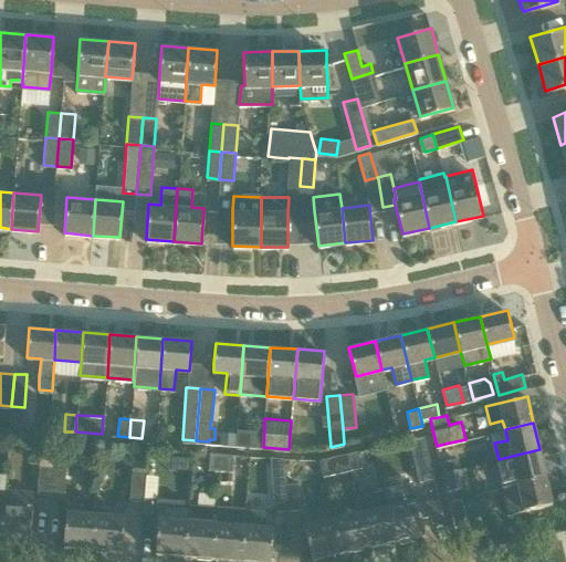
[(263,447),(264,429),(238,428),(238,432),(237,445),(261,446),(261,447),(263,447)]
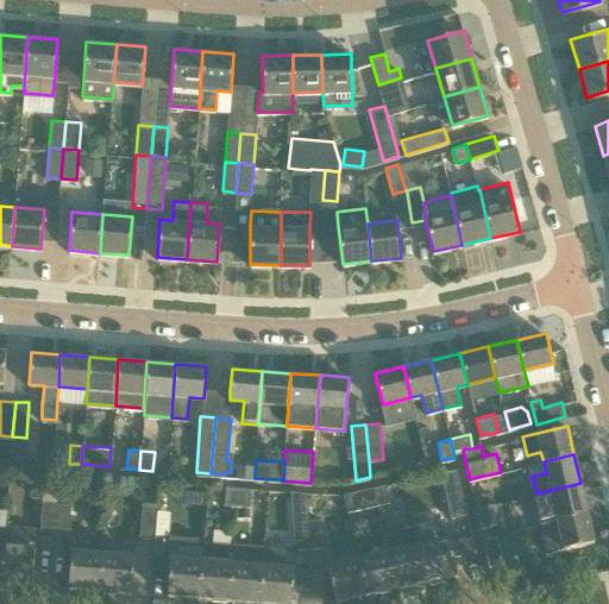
[(255,478),(256,464),(237,463),(236,477),(255,478)]
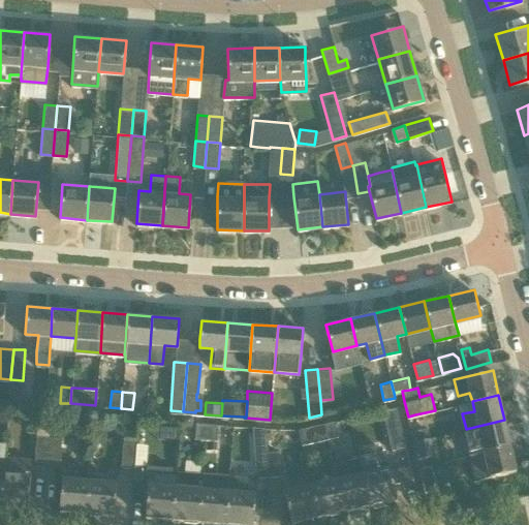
[(396,406),(382,409),(392,449),(405,445),(396,406)]
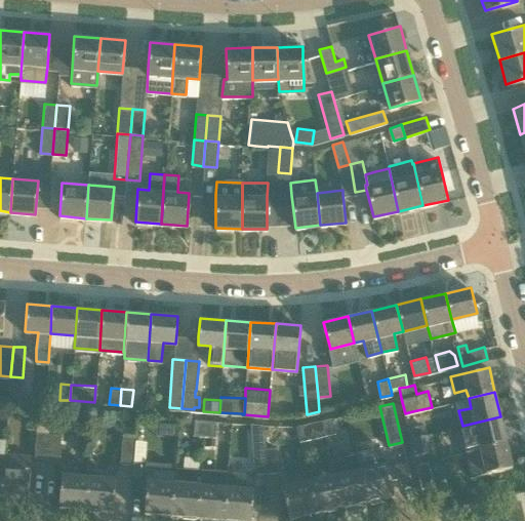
[(332,416),(322,418),(325,434),(335,432),(332,416)]
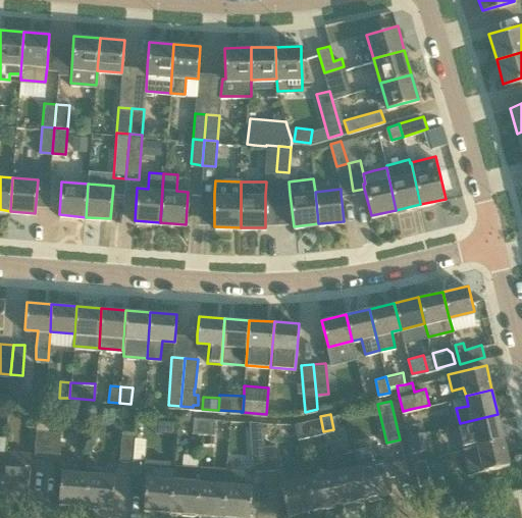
[(464,448),(477,445),(504,438),(498,414),(460,423),(458,423),(464,448)]
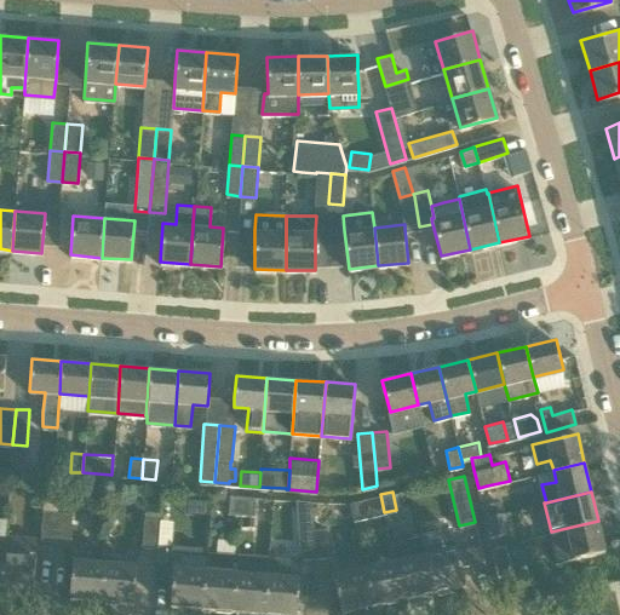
[(242,513),(244,495),(230,494),(228,512),(242,513)]
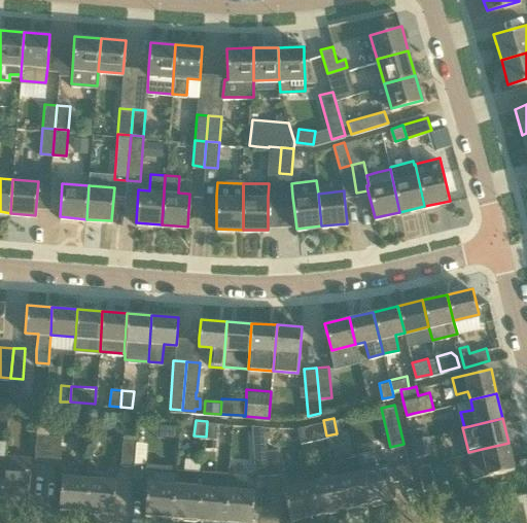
[(301,442),(326,436),(323,420),(297,426),(301,442)]
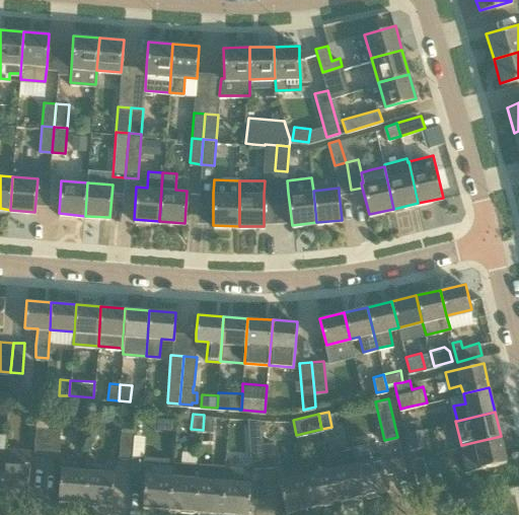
[(204,415),(203,430),(212,431),(214,415),(204,415)]
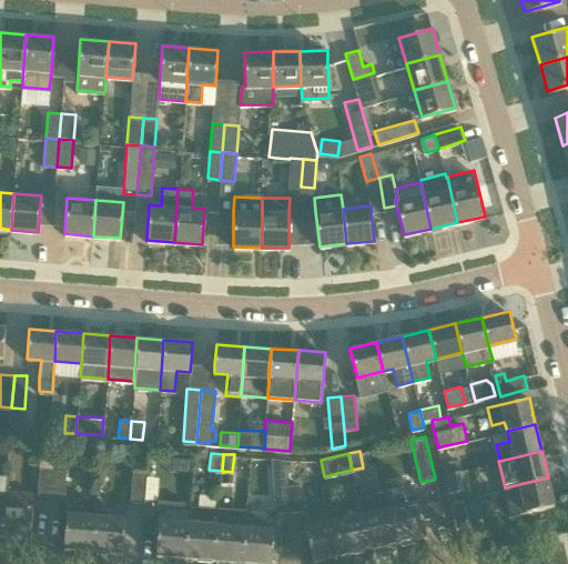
[(444,474),(460,471),(457,457),(440,462),(444,474)]
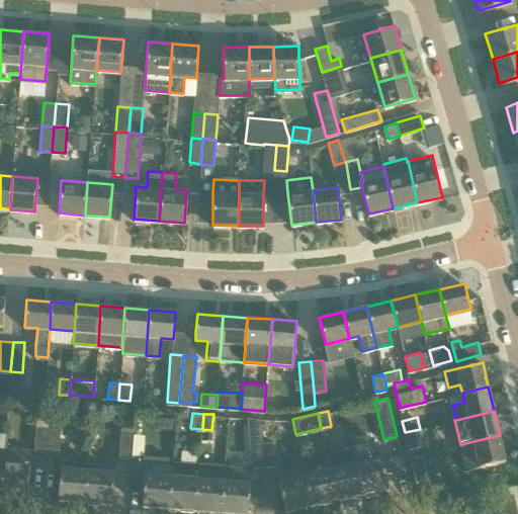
[(34,449),(48,450),(49,426),(36,425),(34,449)]
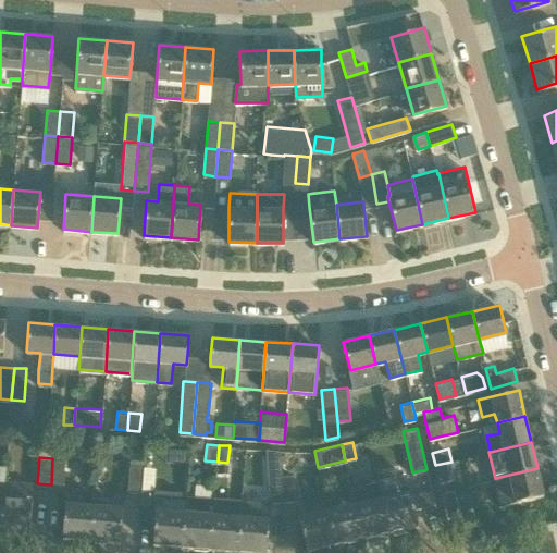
[(131,457),(127,490),(140,491),(140,488),(141,489),(144,458),(131,457)]
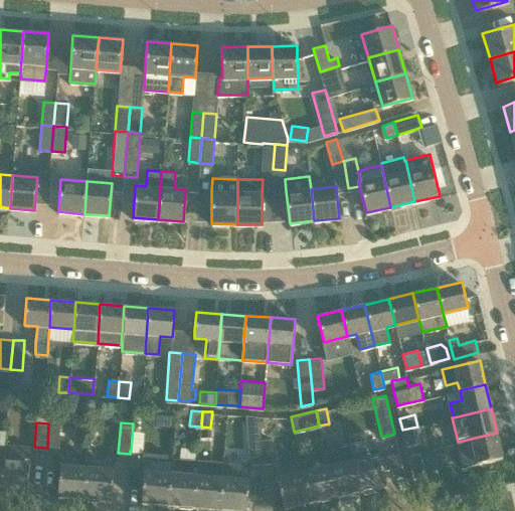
[(60,424),(48,423),(47,448),(58,449),(60,424)]
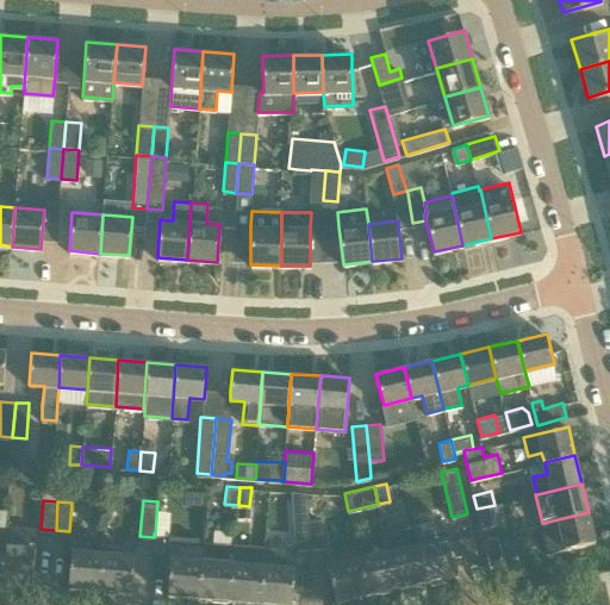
[(495,505),(477,509),(481,528),(506,521),(502,503),(495,505)]
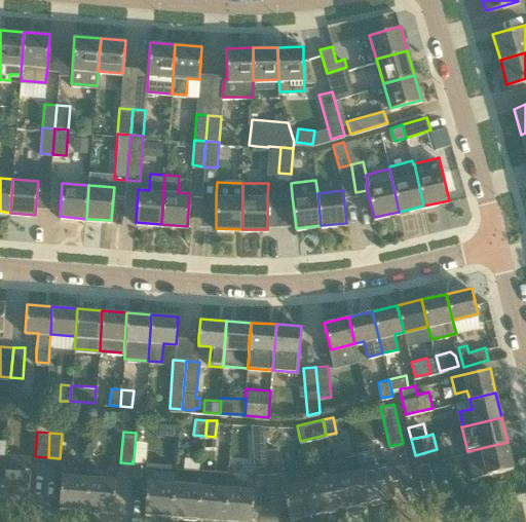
[(487,473),(495,471),(513,467),(508,442),(481,448),(487,473)]
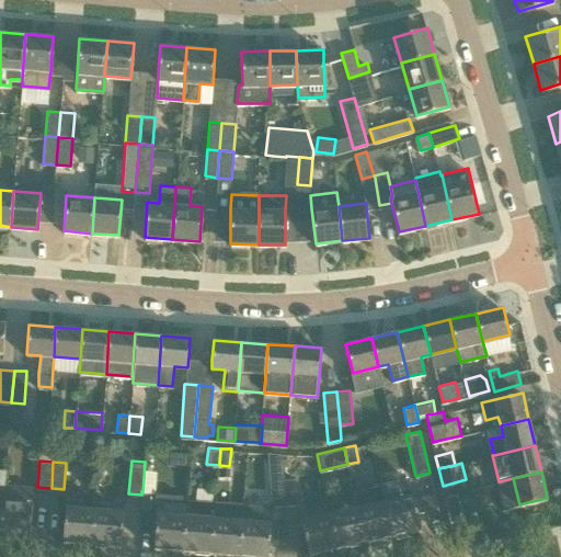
[(283,478),(285,504),(299,503),(296,477),(283,478)]
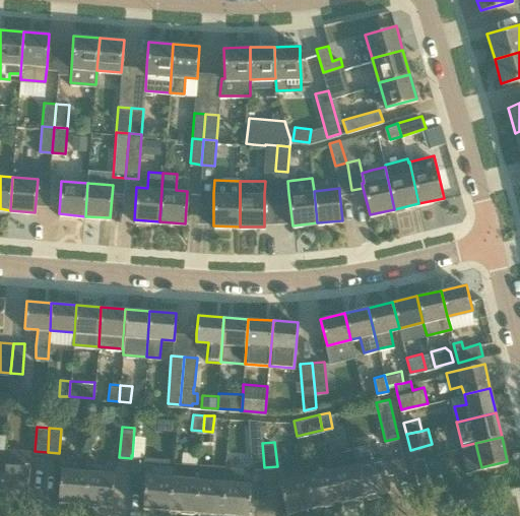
[(252,468),(264,467),(262,443),(250,444),(252,461),(252,468)]
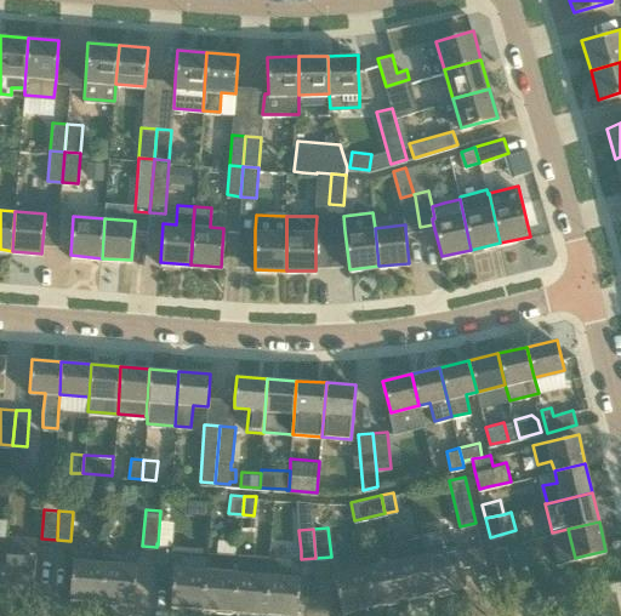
[(453,529),(421,536),(434,592),(465,585),(453,529)]
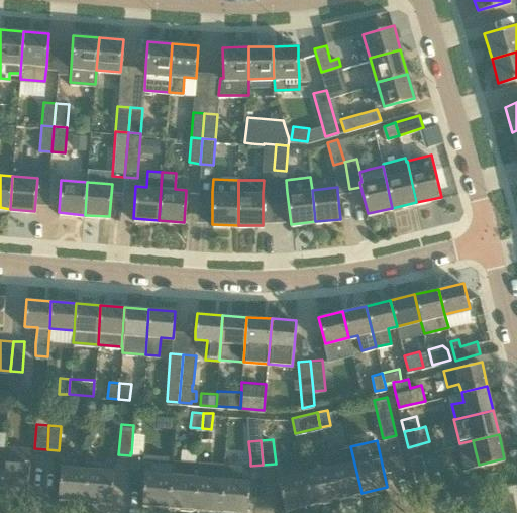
[(1,494),(27,496),(29,465),(30,449),(5,446),(1,494)]
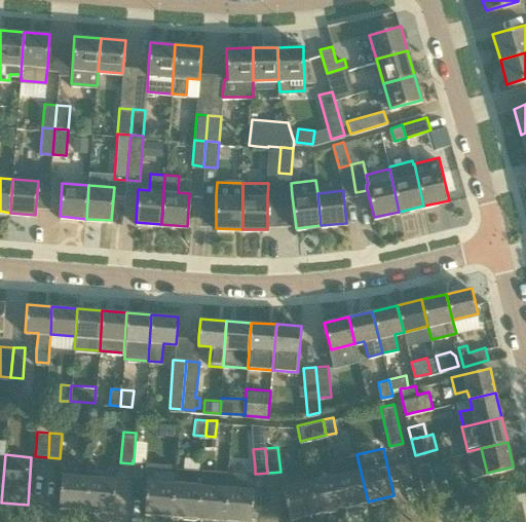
[(335,476),(342,507),(368,501),(357,454),(331,459),(335,476)]
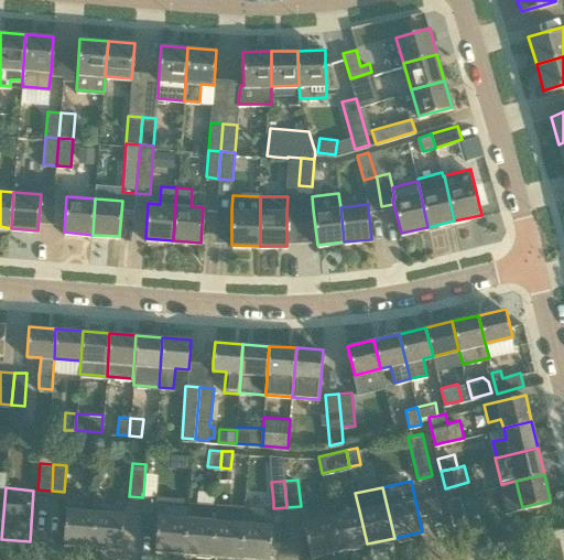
[(142,494),(142,497),(140,526),(156,527),(155,551),(184,553),(188,504),(184,504),(184,498),(158,496),(154,495),(143,495),(142,494)]
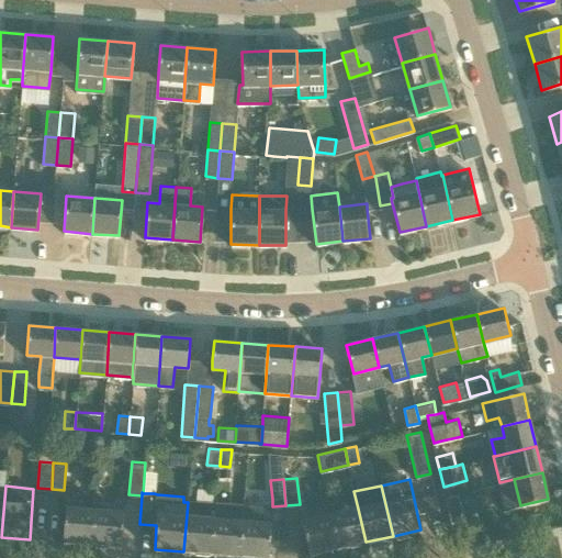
[(464,519),(459,498),(458,493),(445,495),(451,522),(464,519)]
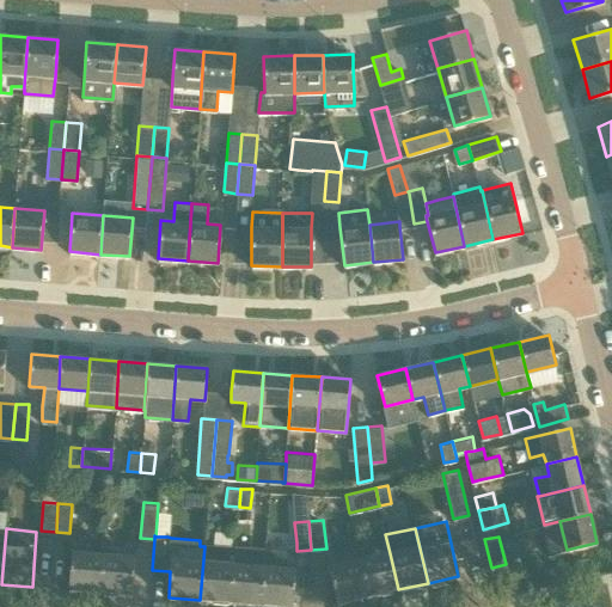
[(204,544),(204,546),(200,600),(231,602),(234,565),(233,565),(234,546),(204,544)]
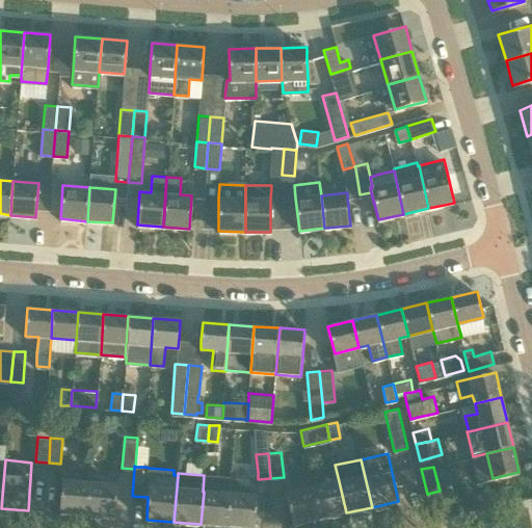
[(257,496),(258,483),(247,482),(244,478),(231,477),(229,494),(227,526),(255,527),(257,496)]
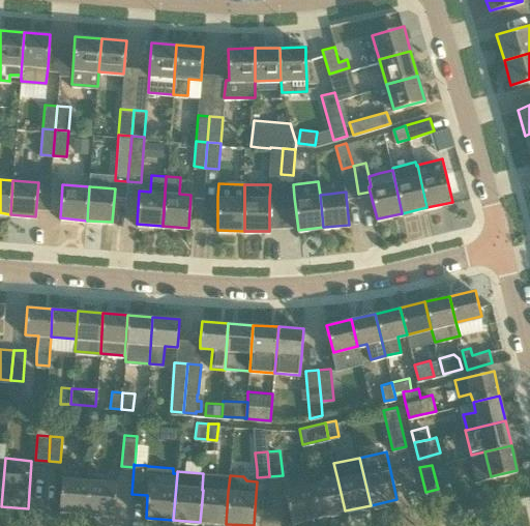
[(87,513),(89,480),(62,478),(59,510),(87,513)]
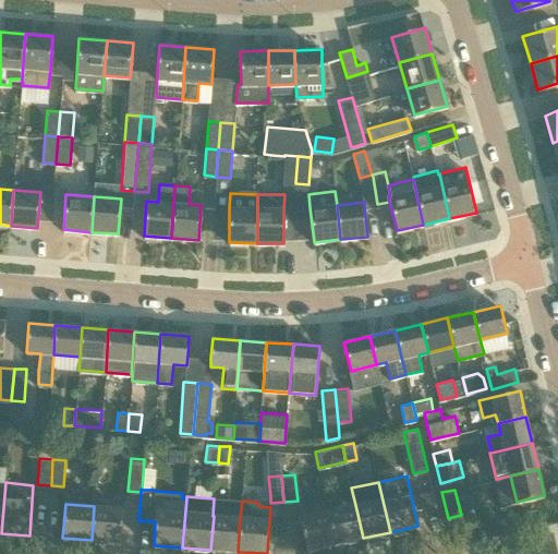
[(328,512),(336,544),(363,538),(355,505),(328,512)]
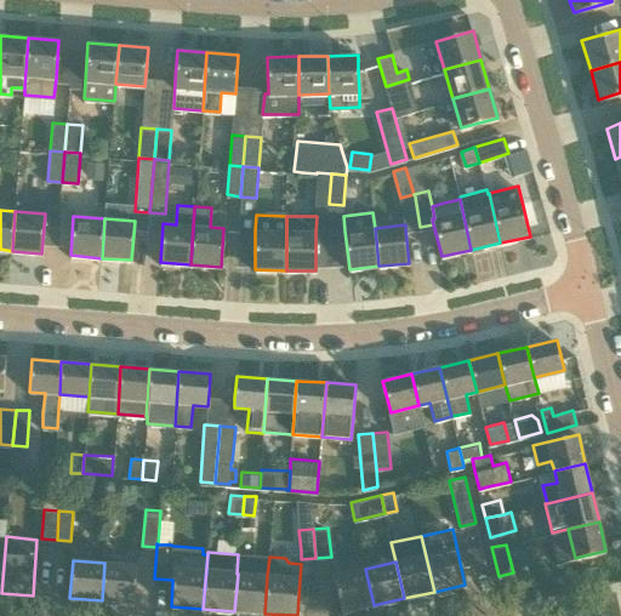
[(104,563),(102,600),(134,603),(136,565),(131,565),(104,563)]
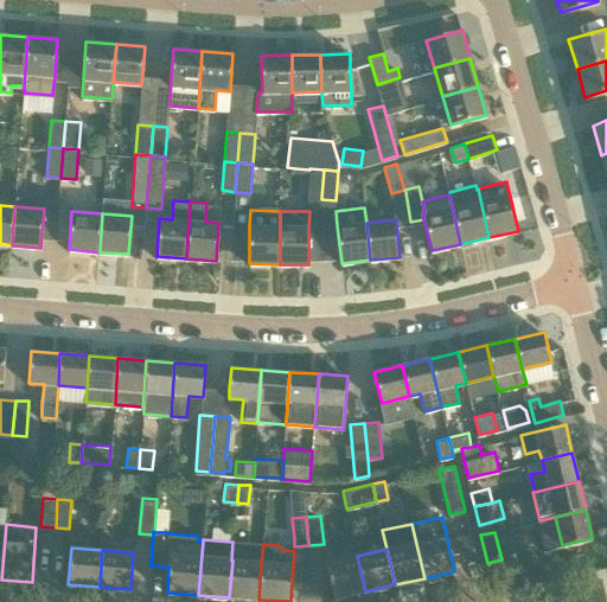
[(365,591),(357,556),(326,563),(334,599),(365,591)]
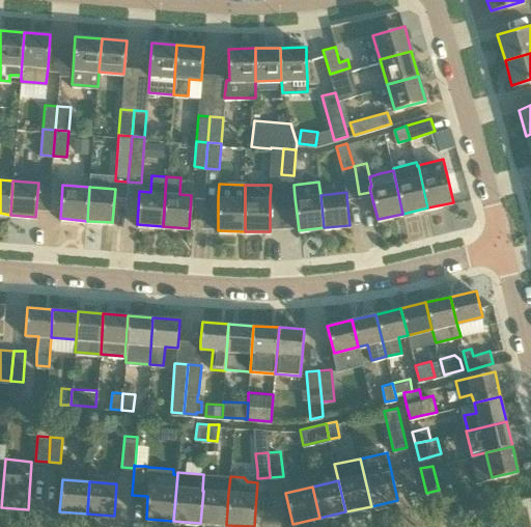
[(226,525),(228,493),(227,493),(203,491),(200,523),(226,525)]
